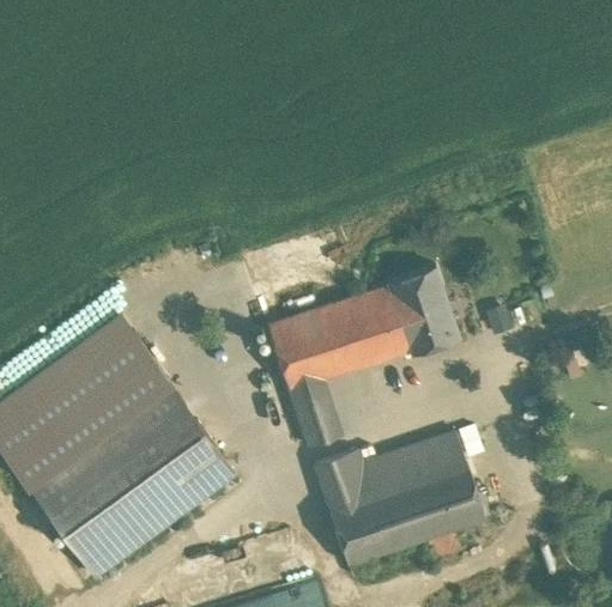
[(436,268),(388,284),(389,287),(411,353),(412,357),(461,340),(436,268)]
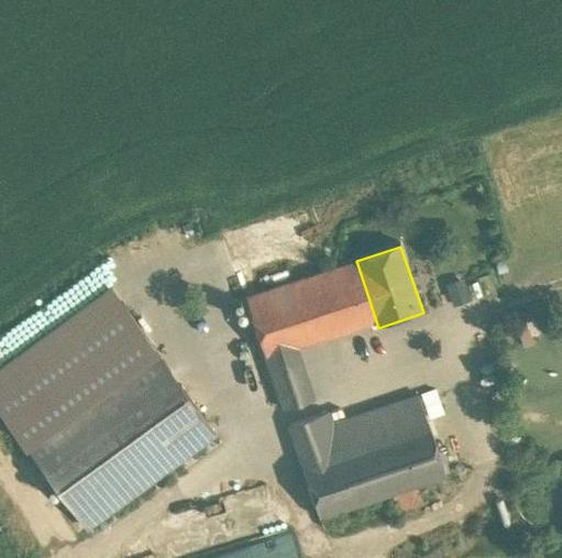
[(357,264),(246,301),(271,372),(297,363),(298,362),(295,352),(323,343),(334,339),(377,325),(357,264)]
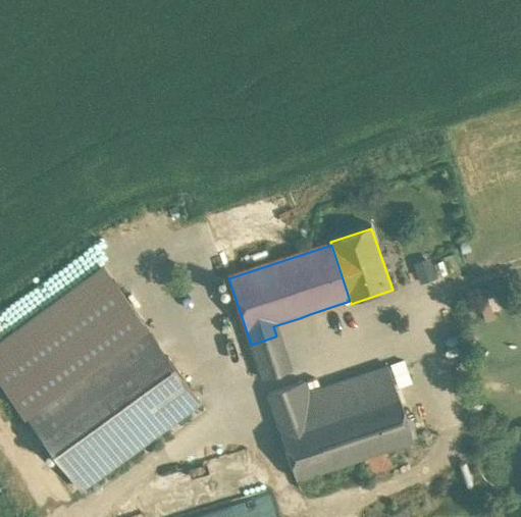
[(414,264),(421,285),(437,279),(431,259),(414,264)]
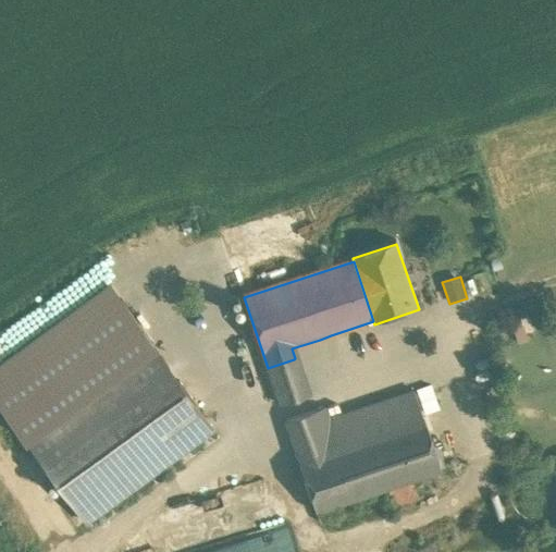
[(153,347),(112,291),(0,371),(0,406),(25,441),(153,347)]
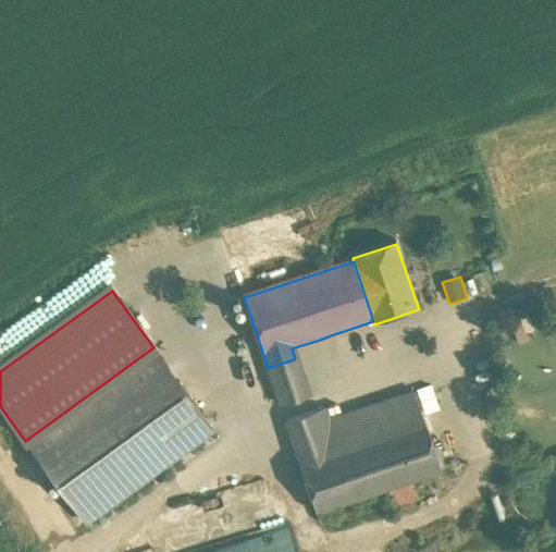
[(153,347),(25,441),(87,526),(215,432),(153,347)]
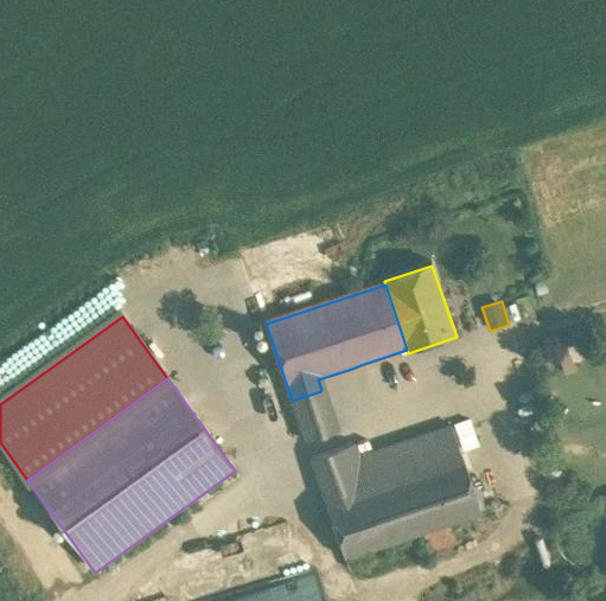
[(320,391),(292,401),(306,445),(335,435),(320,391)]
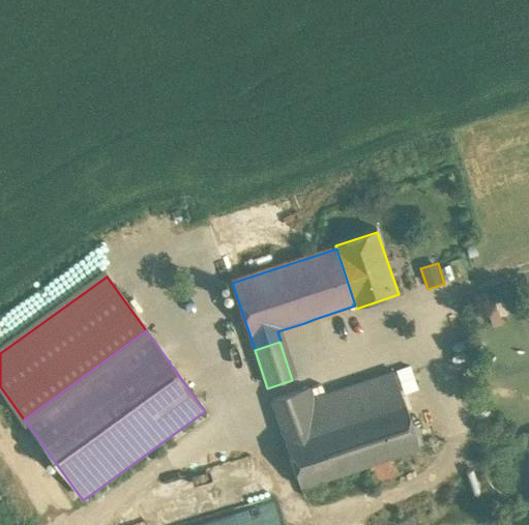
[(395,376),(314,403),(322,427),(404,400),(402,395),(395,376)]
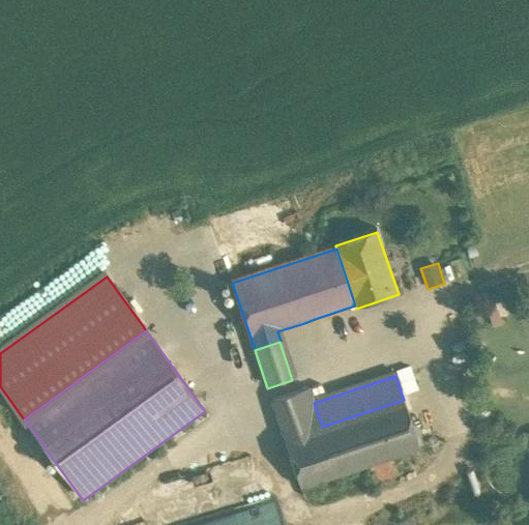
[(310,390),(272,404),(284,439),(322,427),(314,403),(310,390)]
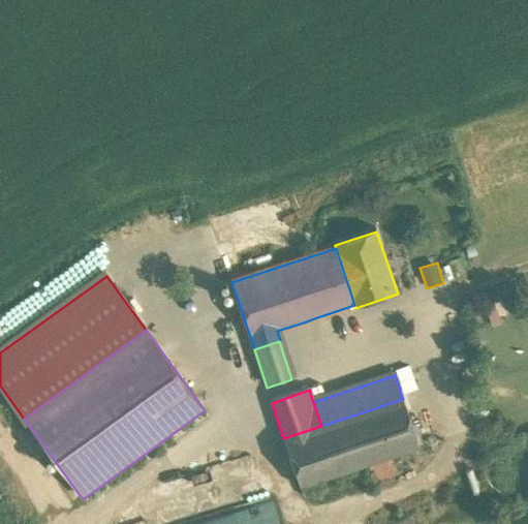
[(321,426),(283,438),(301,490),(302,490),(420,450),(418,448),(408,414),(403,399),(321,426)]
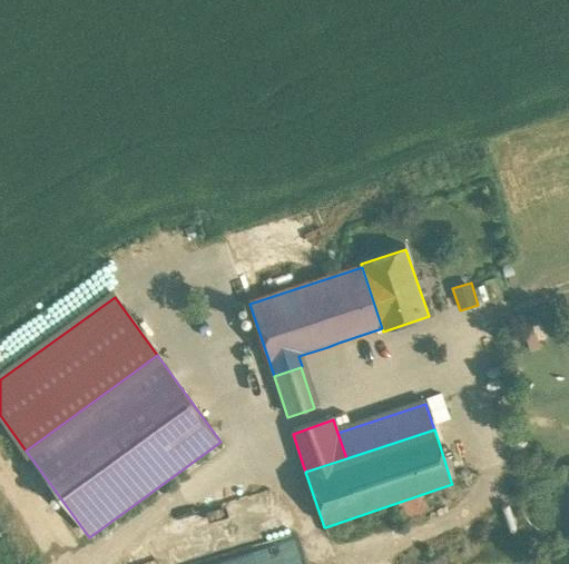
[(452,484),(325,527),(331,545),(459,503),(452,484)]
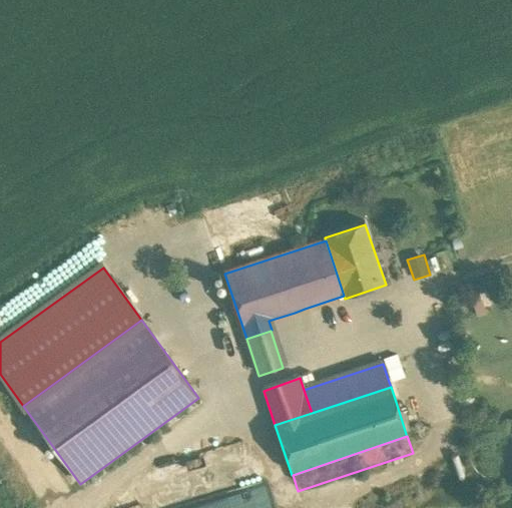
[(270,507),(264,485),(243,446),(155,473),(96,507),(270,507)]
